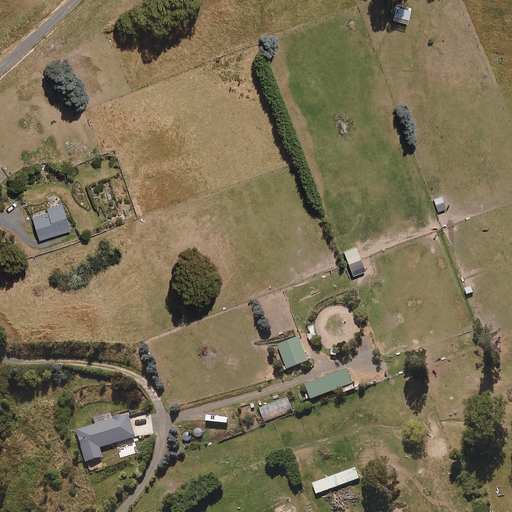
[(408,23),(411,10),(396,6),(393,19),(408,23)]
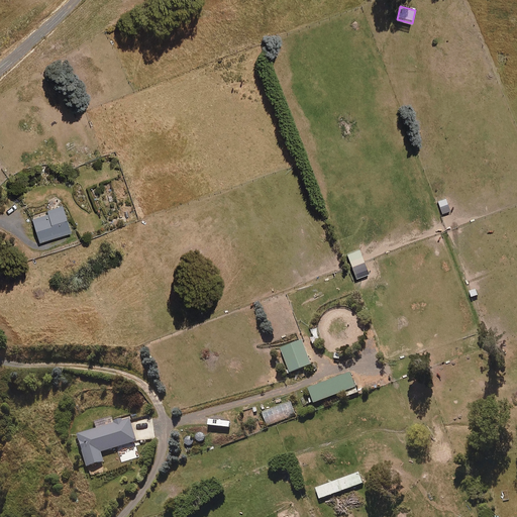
[(442,213),(450,210),(446,198),(438,201),(442,213)]
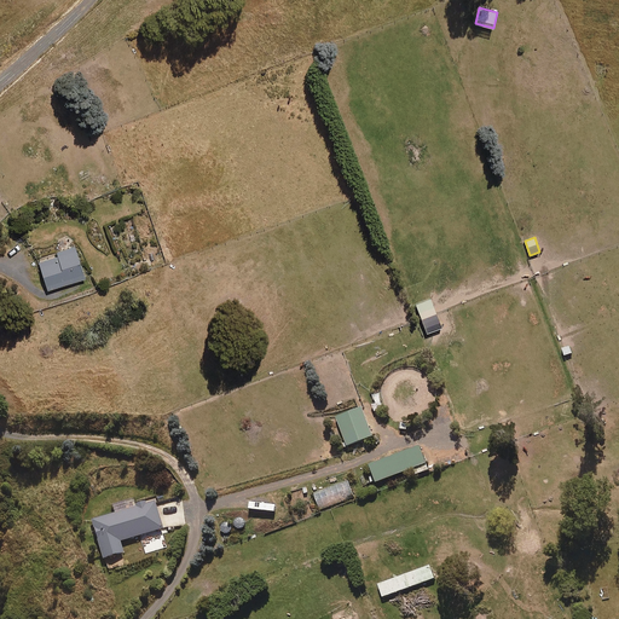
[(47,289),(85,278),(75,244),(57,250),(58,254),(39,260),(47,289)]
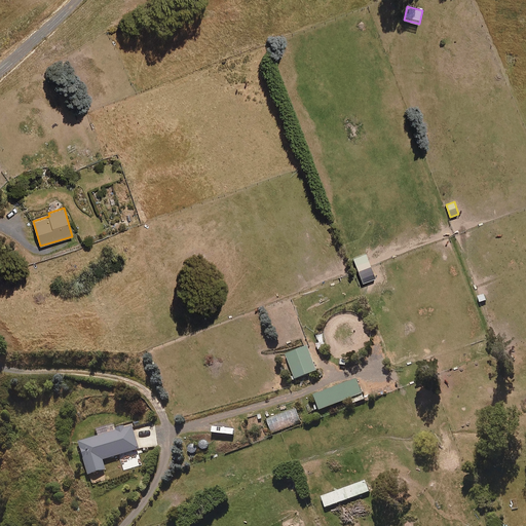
[(364,283),(375,277),(366,254),(353,259),(364,283)]
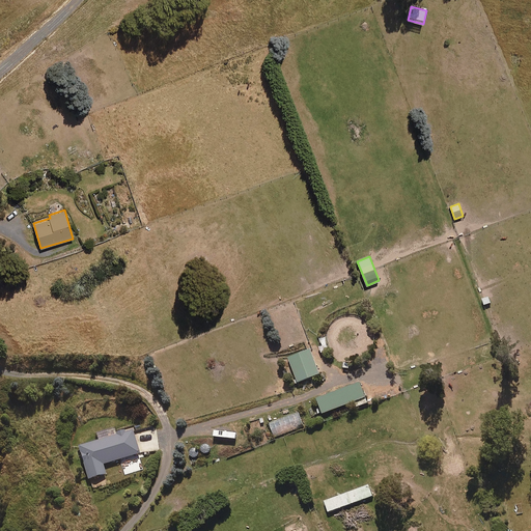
[(323,354),(329,352),(326,338),(319,340),(323,354)]
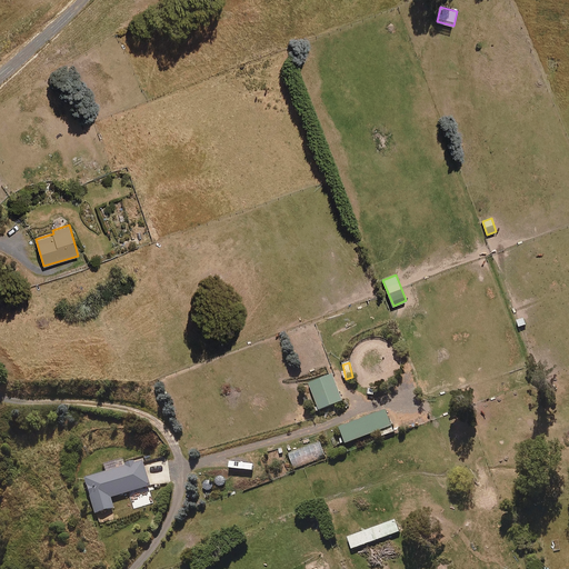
[(320,411),(345,401),(333,375),(310,383),(320,411)]
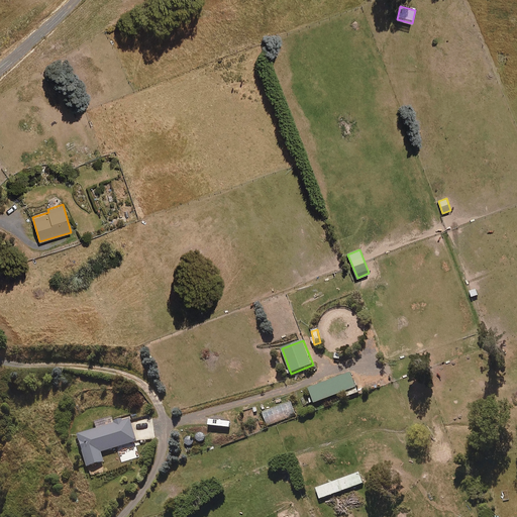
[(348,397),(359,393),(351,374),(310,390),(315,404),(346,392),(348,397)]
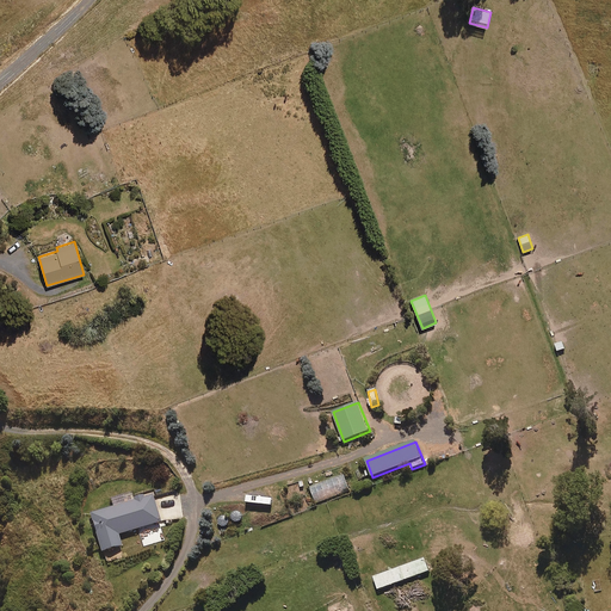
[(458,455),(455,446),(445,450),(449,458),(458,455)]
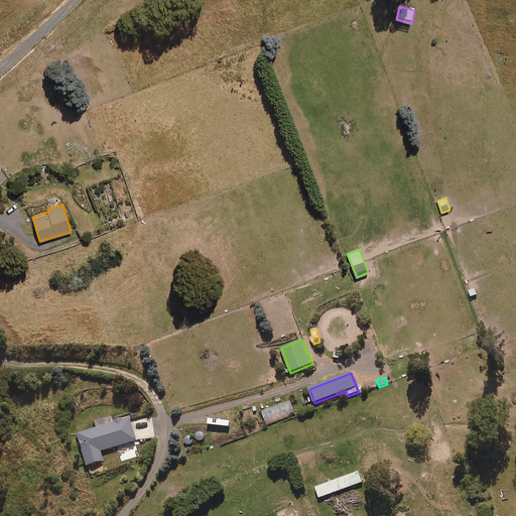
[(137,444),(129,417),(113,421),(113,424),(96,429),(77,434),(86,468),(103,463),(101,453),(118,447),(118,449),(137,444)]
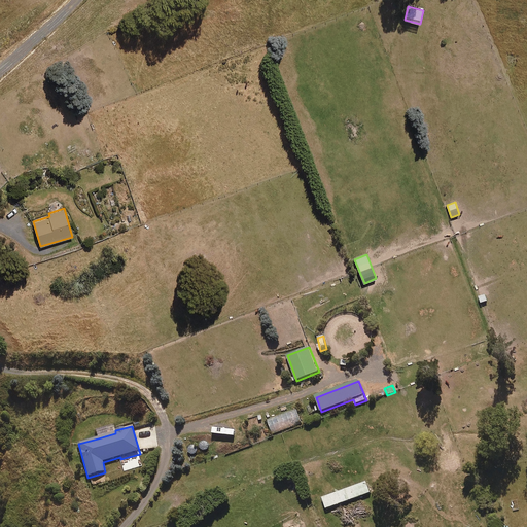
[(326,510),(371,493),(366,482),(322,498),(326,510)]
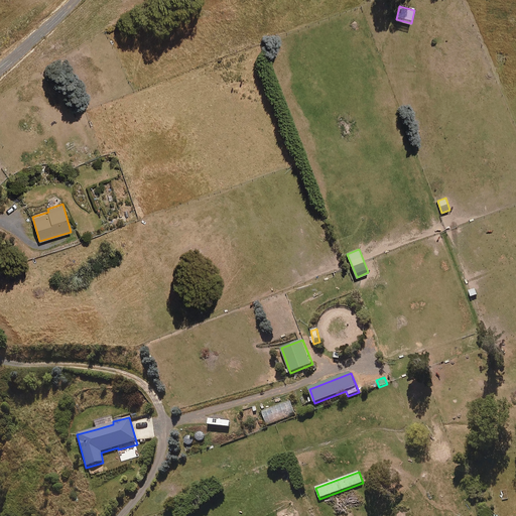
All buildings are outlined.
